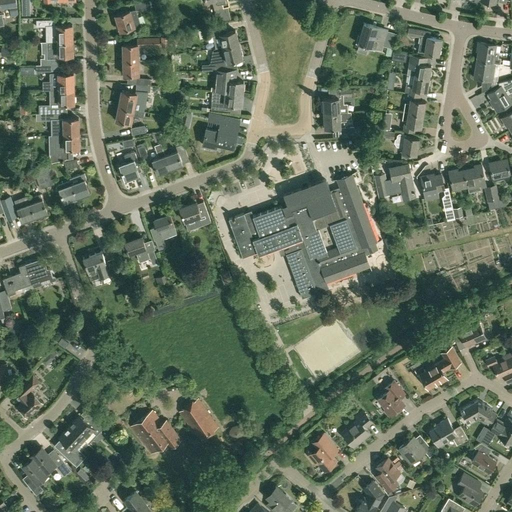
[(16,0),(0,0),(0,24),(5,23),(3,13),(0,13),(0,8),(9,7),(10,17),(19,15),(17,6),(16,0)]
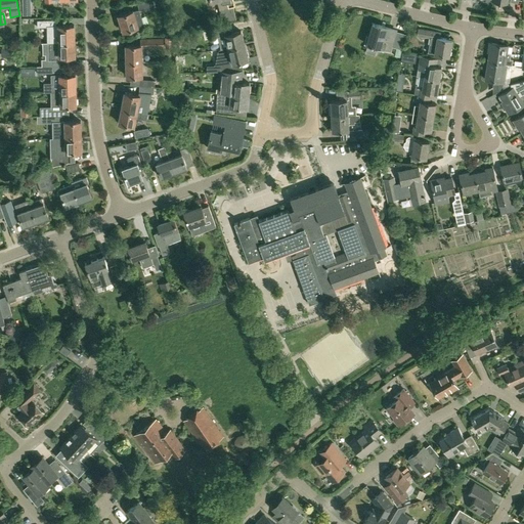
[(153,0),(151,0),(137,3),(138,9),(139,10),(155,7),(153,0)]
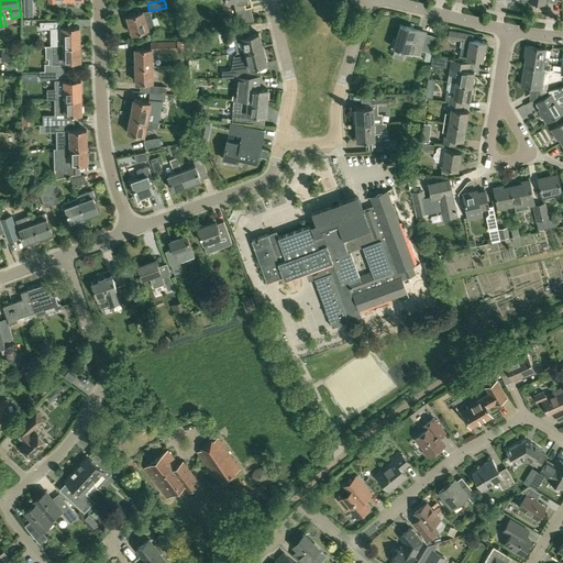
[(225,0),(228,3),(235,2),(240,22),(253,20),(250,6),(246,7),(244,0),(225,0)]
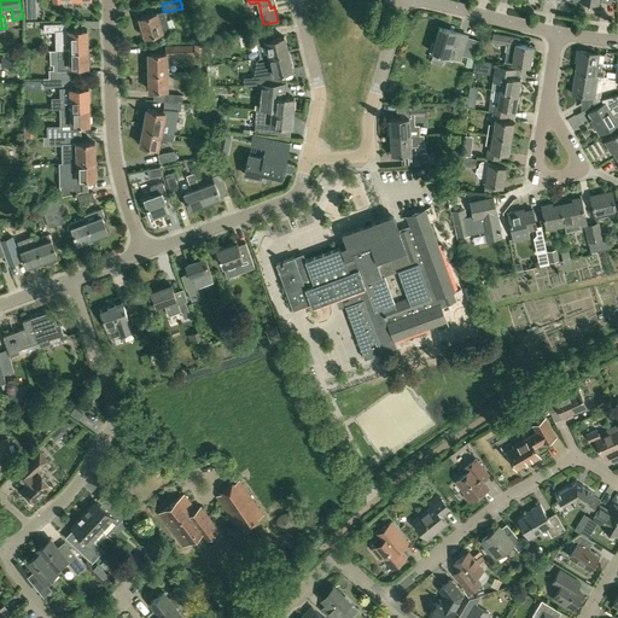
[(145,36),(163,30),(169,29),(164,12),(163,11),(157,12),(140,17),(145,36)]
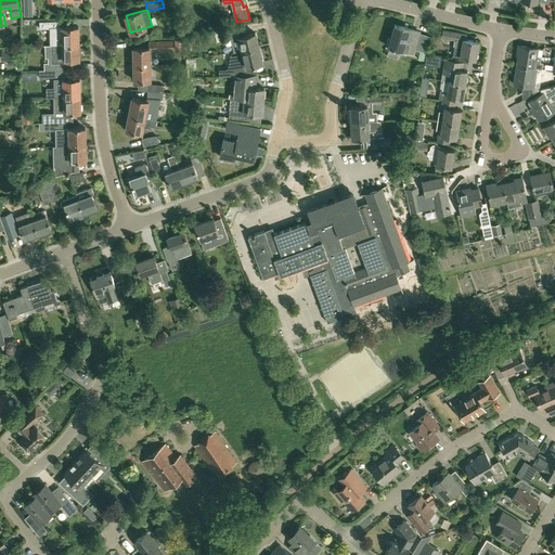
[(39,21),(39,28),(50,28),(50,44),(56,44),(79,43),(79,26),(62,26),(60,26),(60,21),(39,21)]
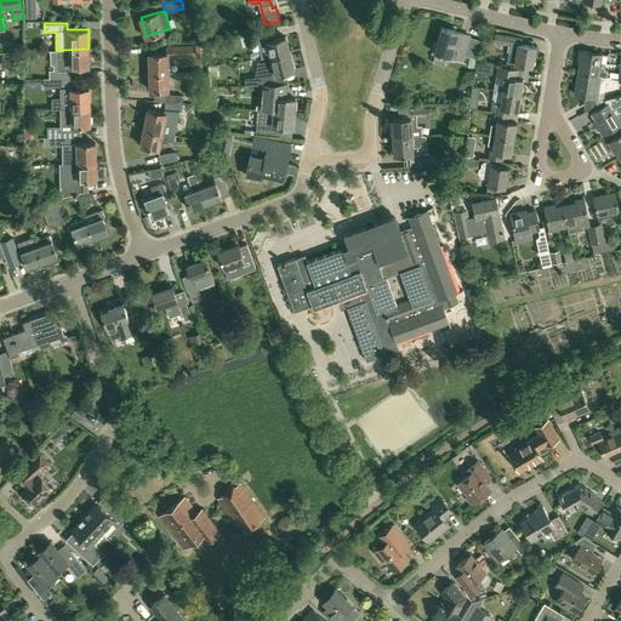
[(459,70),(462,61),(469,36),(455,32),(442,27),(438,43),(436,43),(433,51),(434,51),(434,52),(454,58),(451,68),(459,70)]
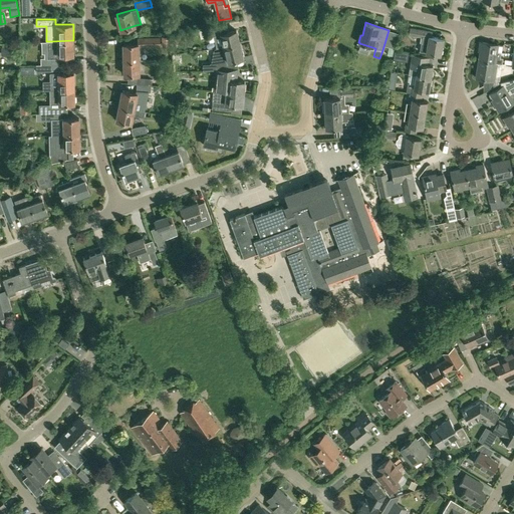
[(205,28),(199,30),(200,33),(206,32),(207,37),(214,36),(217,48),(217,47),(219,47),(225,45),(240,41),(237,29),(228,32),(223,33),(221,24),(205,28)]
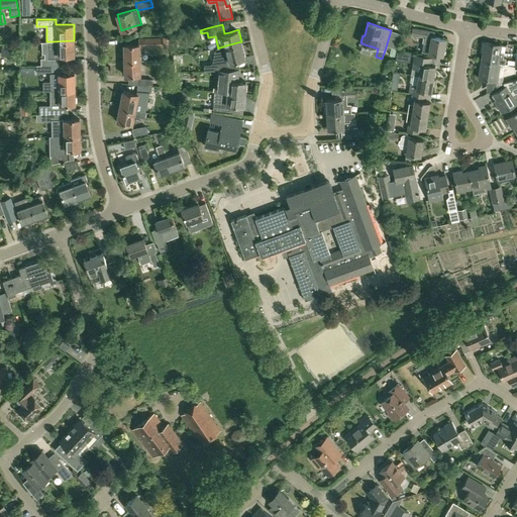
[(442,56),(445,39),(433,37),(434,32),(412,28),(412,34),(425,36),(424,43),(423,43),(422,52),(442,56)]
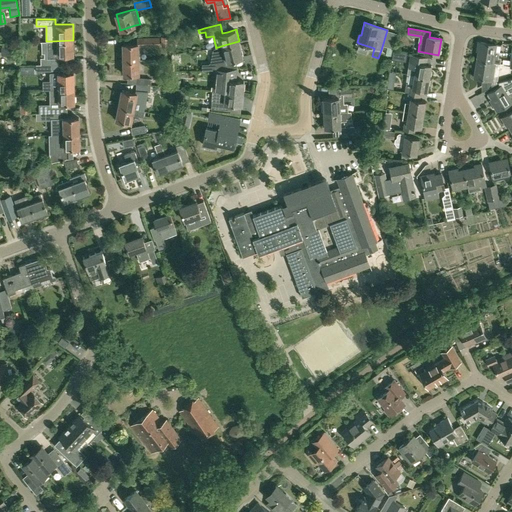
[(177,35),(169,36),(170,45),(178,44),(177,35)]
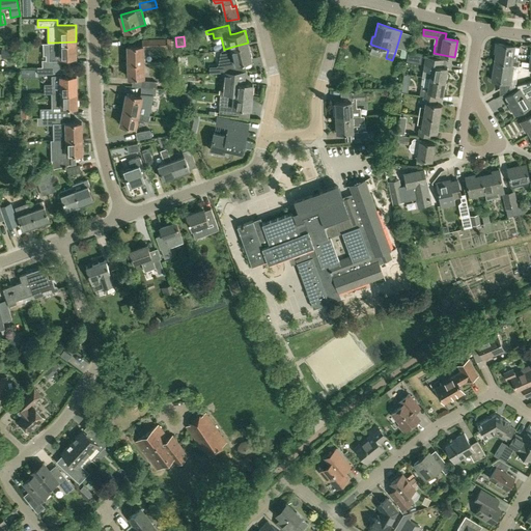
[(167,49),(175,49),(175,37),(167,37),(167,49)]
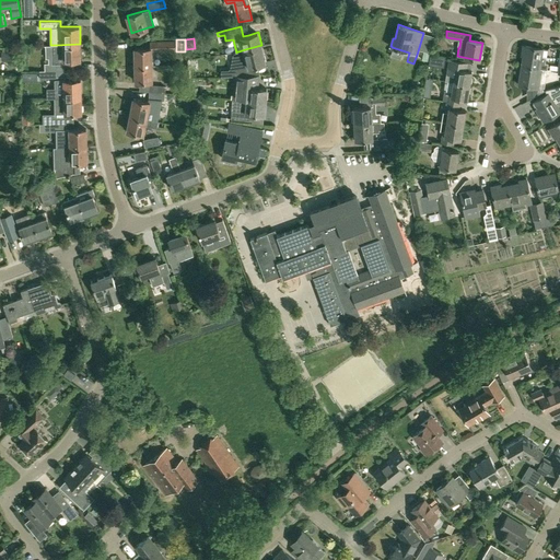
[(156,53),(156,49),(174,49),(174,42),(150,42),(151,47),(135,48),(135,66),(151,66),(151,58),(154,58),(156,53)]
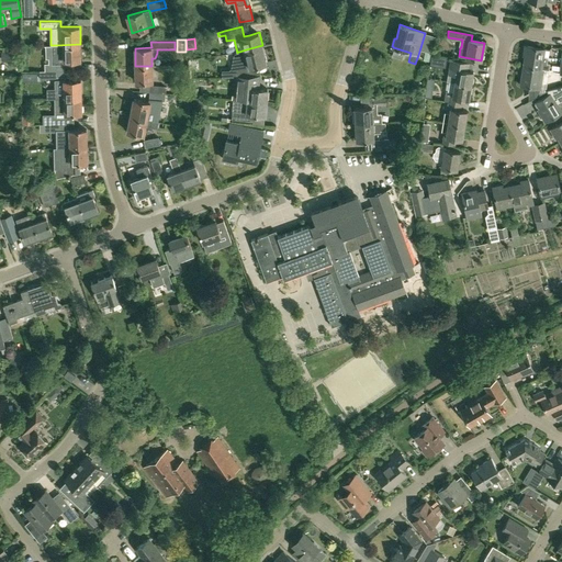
[(44,63),(45,70),(65,69),(65,63),(65,59),(80,59),(80,44),(57,45),(51,45),(52,56),(52,63),(44,63)]
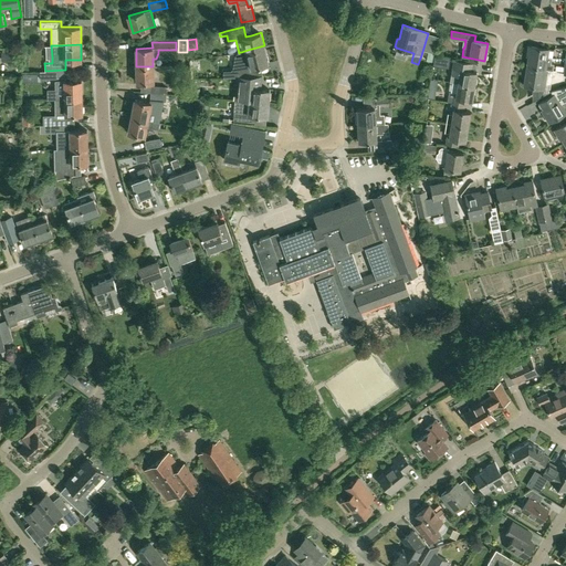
[(241,52),(239,52),(243,69),(245,69),(247,75),(253,73),(252,66),(260,65),(268,63),(264,45),(248,50),(241,52)]
